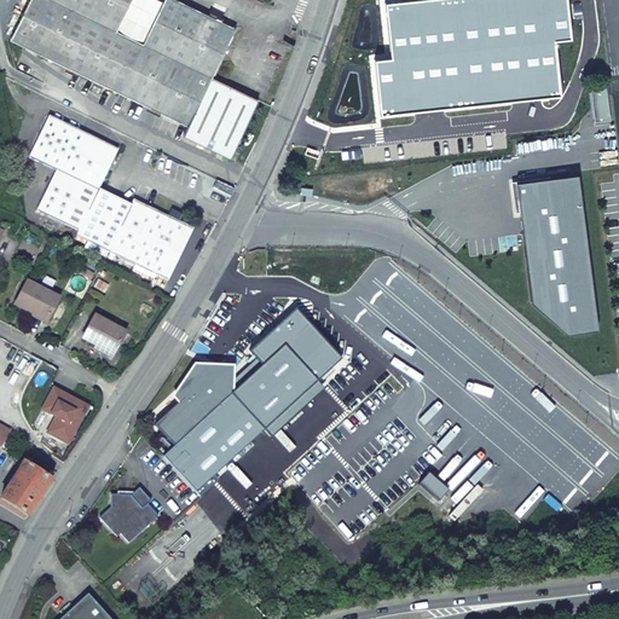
[(62,5),(50,0),(30,0),(11,41),(108,88),(125,52),(206,92),(212,77),(143,45),(116,32),(62,5)]
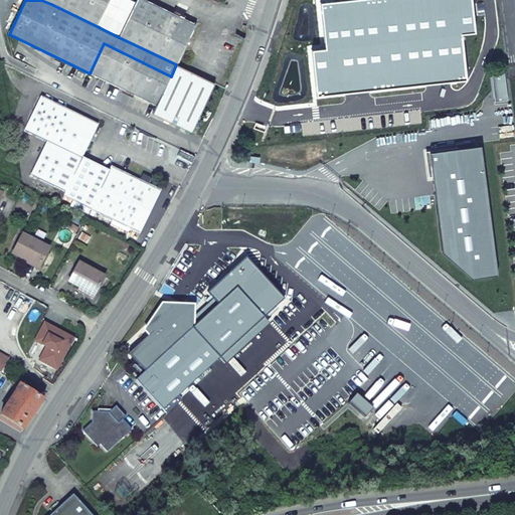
[(109,0),(52,0),(51,4),(97,26),(109,0)]
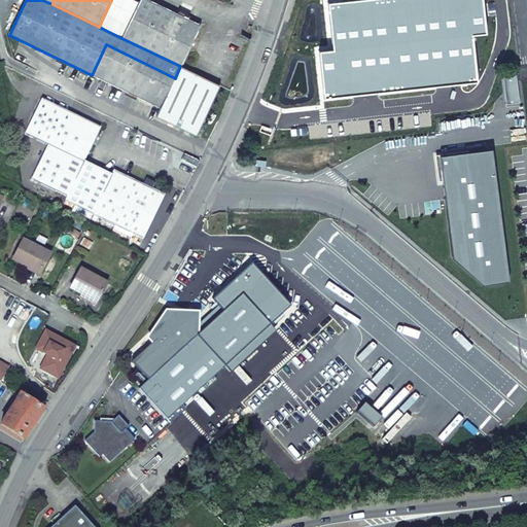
[(201,25),(149,0),(139,0),(121,38),(180,66),(201,25)]
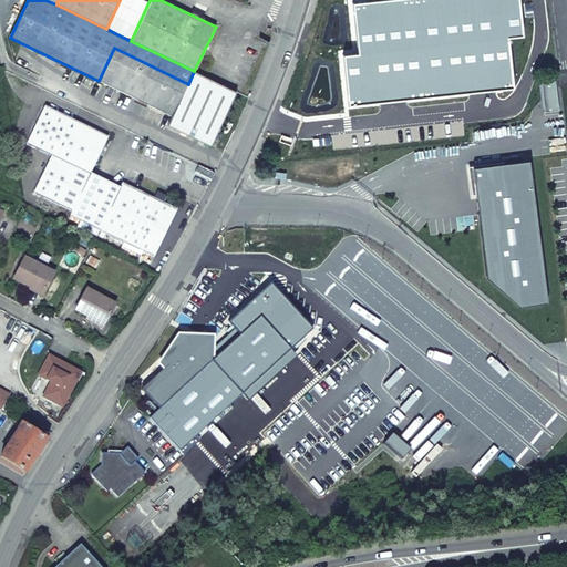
[(188,84),(114,48),(99,81),(173,116),(188,84)]
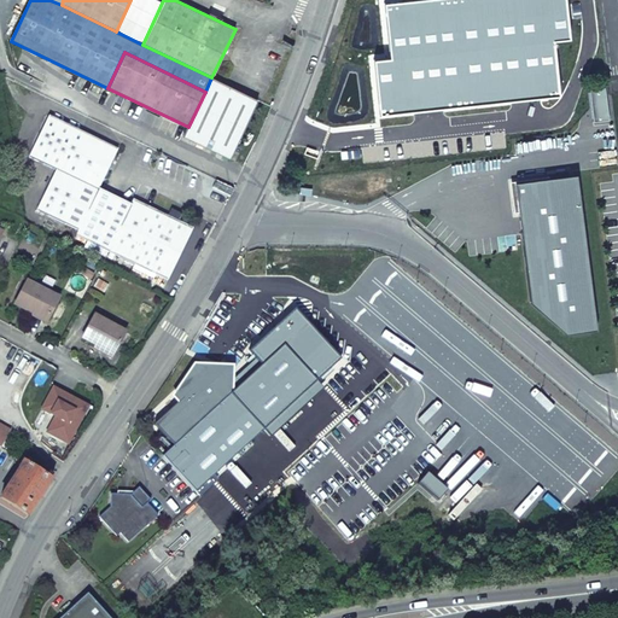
[(493,58),(419,66),(430,149),(503,140),(493,58)]
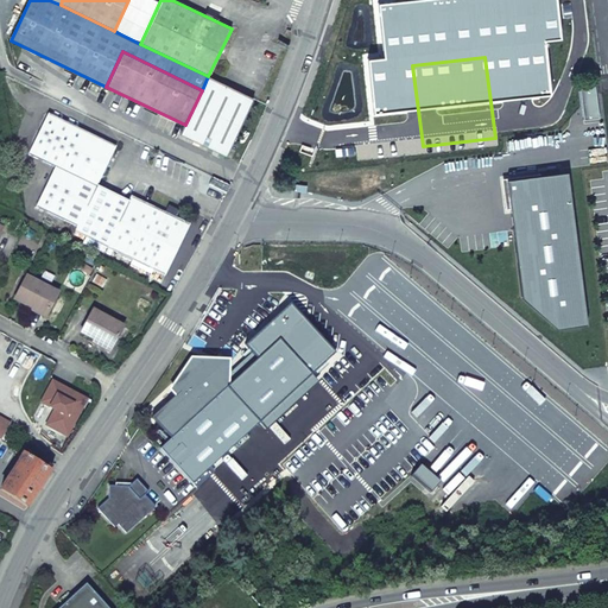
[(253,99),(208,76),(202,90),(247,112),(253,99)]
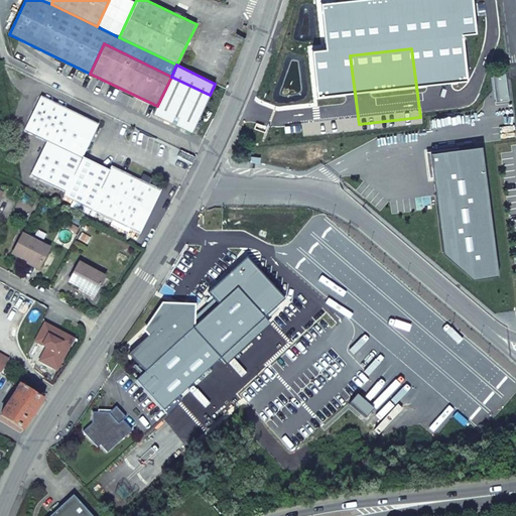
[(153,114),(191,132),(210,95),(171,77),(157,106),(153,114)]
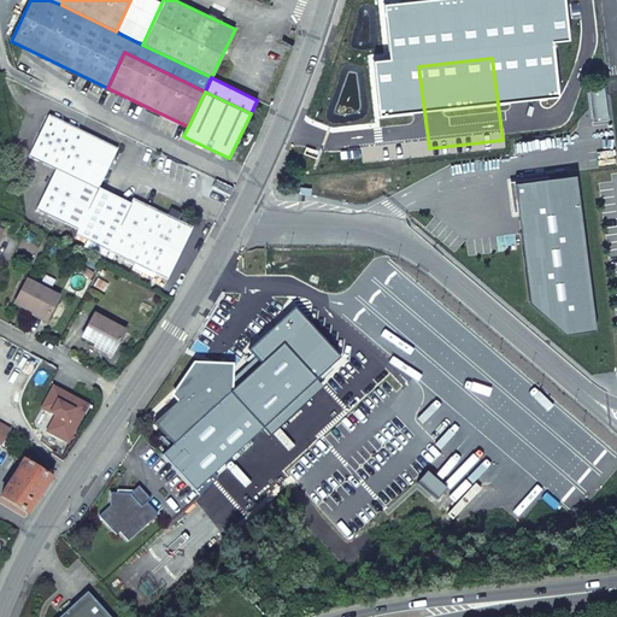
[(130,206),(99,191),(117,148),(50,116),(30,157),(57,171),(37,211),(78,230),(76,238),(168,281),(193,228),(133,200),(130,206)]
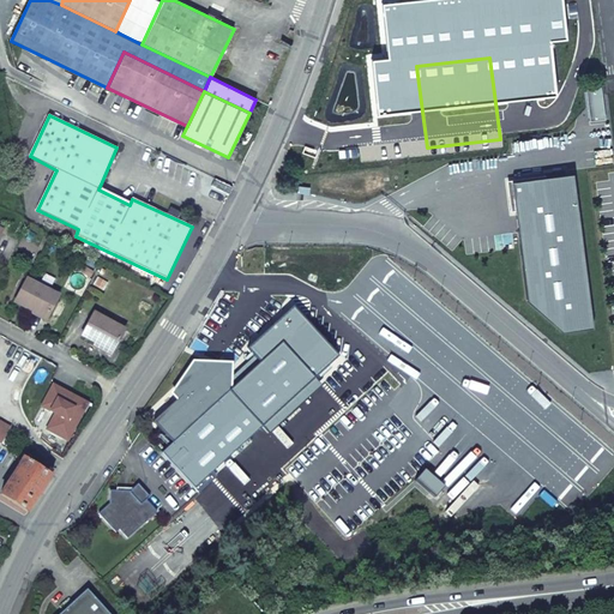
[(513,185),(530,302),(564,332),(593,329),(573,176),(513,185)]
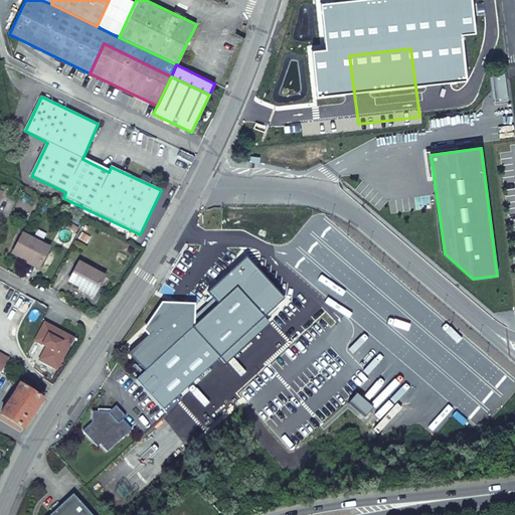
[(191,164),(195,158),(180,150),(177,156),(191,164)]
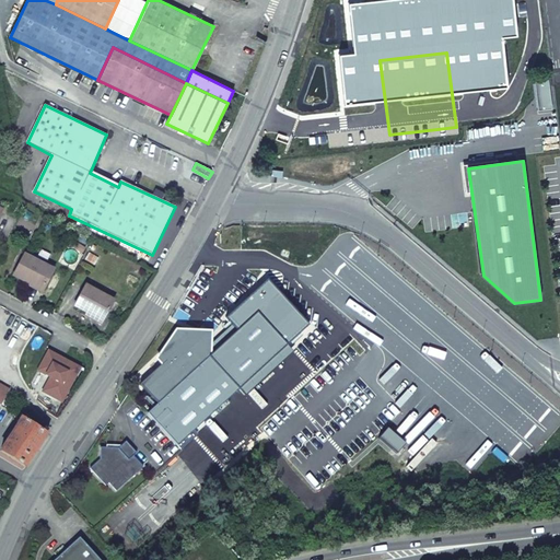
[(55,270),(26,256),(14,277),(44,292),(55,270)]
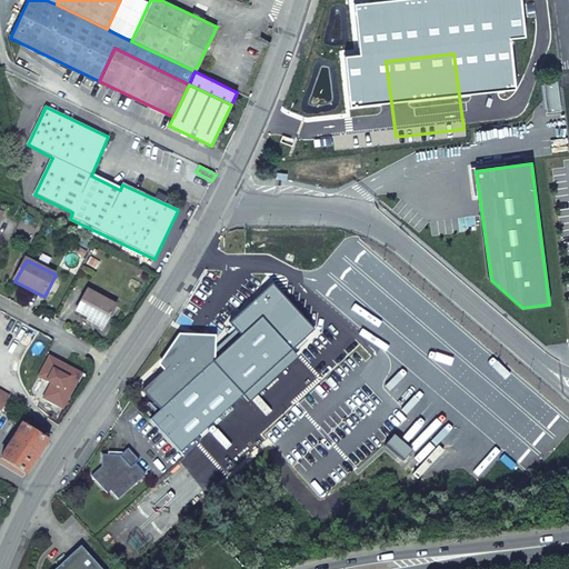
[(117,306),(88,290),(77,311),(105,327),(117,306)]
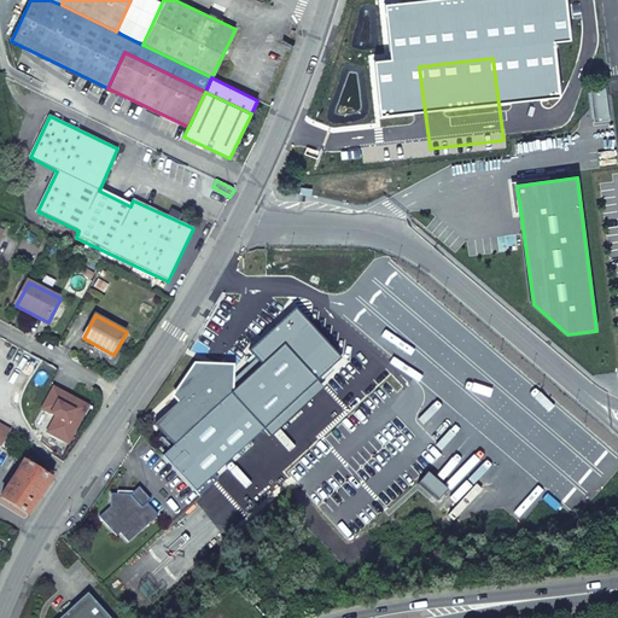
[(205,373),(205,367),(193,367),(193,377),(176,391),(182,398),(155,424),(174,445),(162,455),(199,496),(213,483),(209,478),(263,431),(242,407),(243,403),(229,394),(222,401),(216,394),(223,388),(225,373),(220,373),(205,373)]
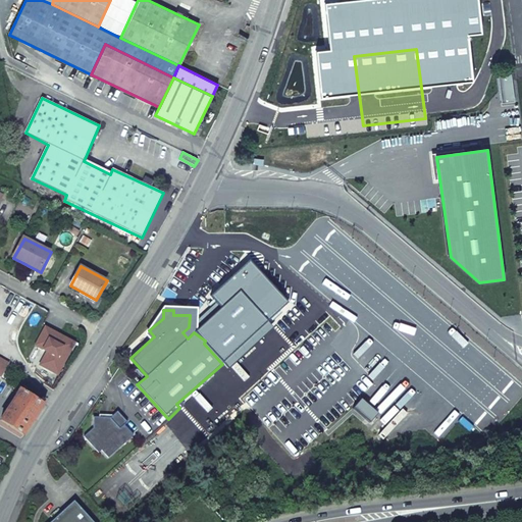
[(0,358),(0,377),(1,378),(9,364),(0,358)]
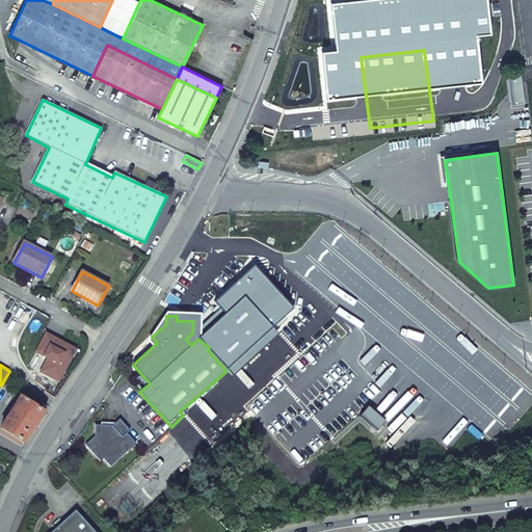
[(25,445),(45,413),(22,397),(1,429),(25,445)]
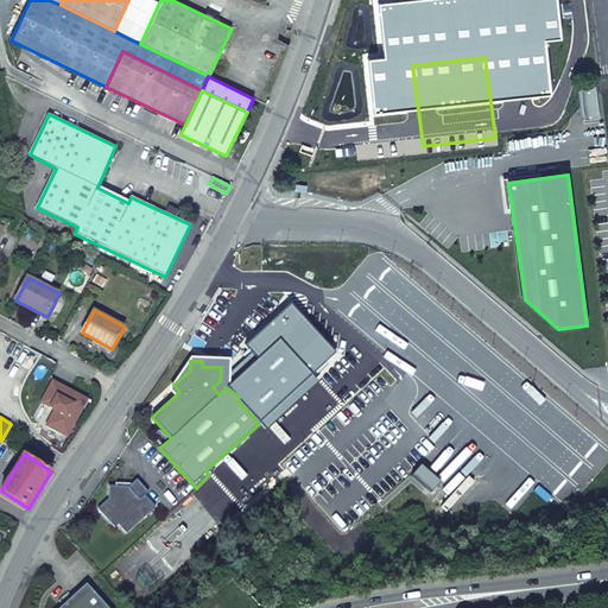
[(126,533),(154,507),(145,495),(147,492),(137,479),(128,487),(107,489),(108,499),(97,510),(114,527),(118,525),(126,533)]
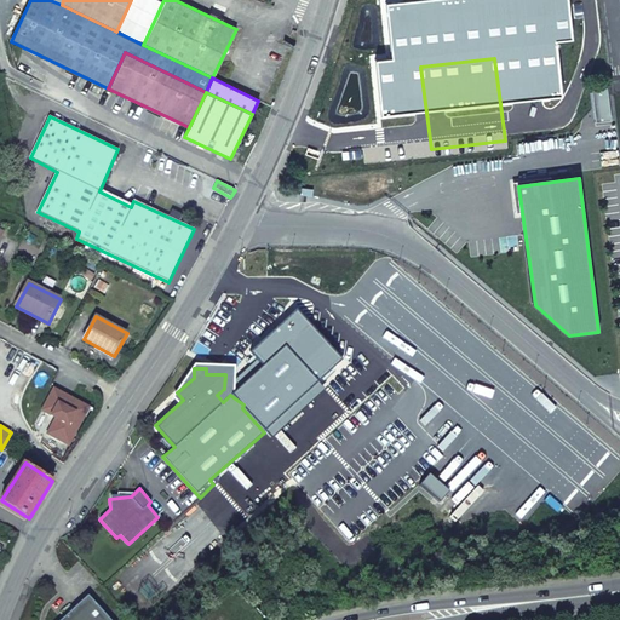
[(109,619),(89,596),(62,619),(109,619)]
